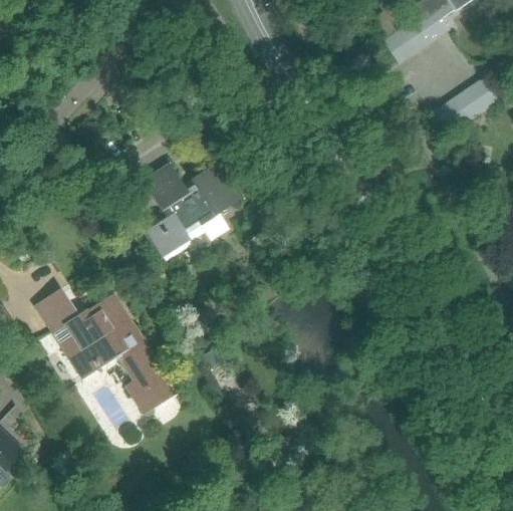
[(417,0),(415,1),(422,12),(440,35),(450,28),(442,16),(454,8),(455,10),(470,0),(417,0)]
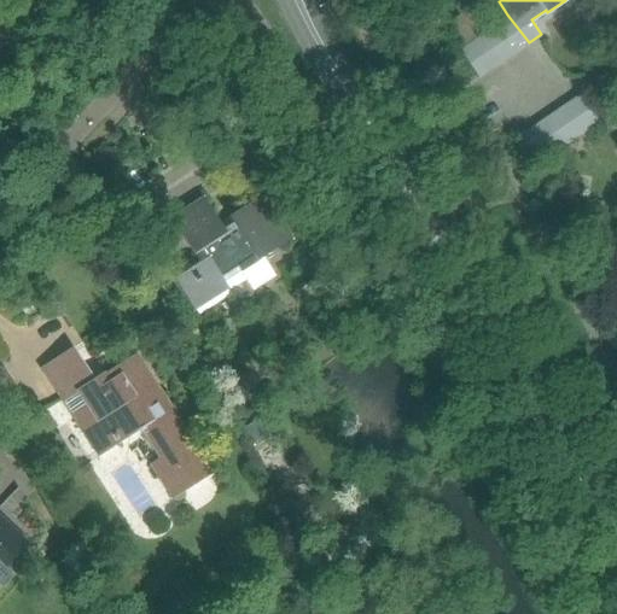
[(507,15),(498,22),(517,51),(529,42),(507,15)]
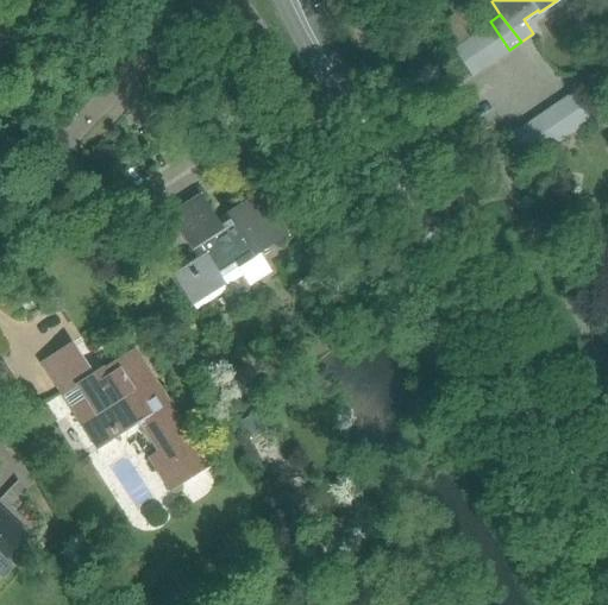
[(490,21),(477,30),(497,57),(509,50),(490,21)]
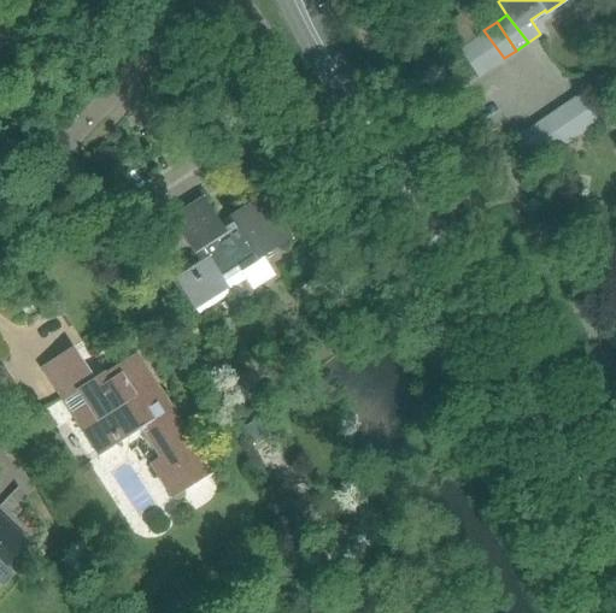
[(484,30),(473,37),(492,66),(504,58),(484,30)]
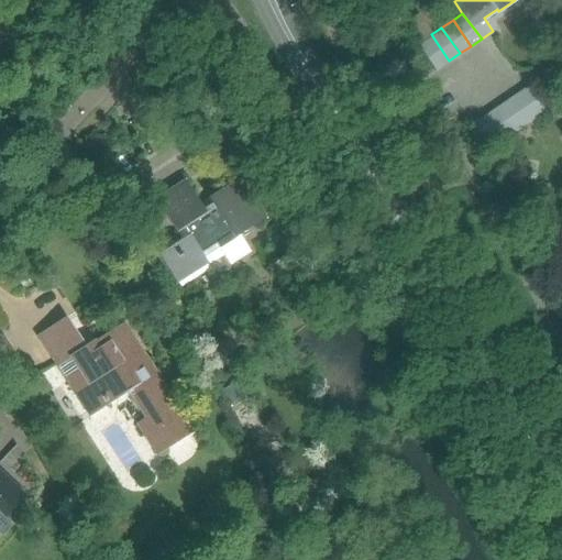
[(449,61),(431,34),(419,43),(437,68),(449,61)]
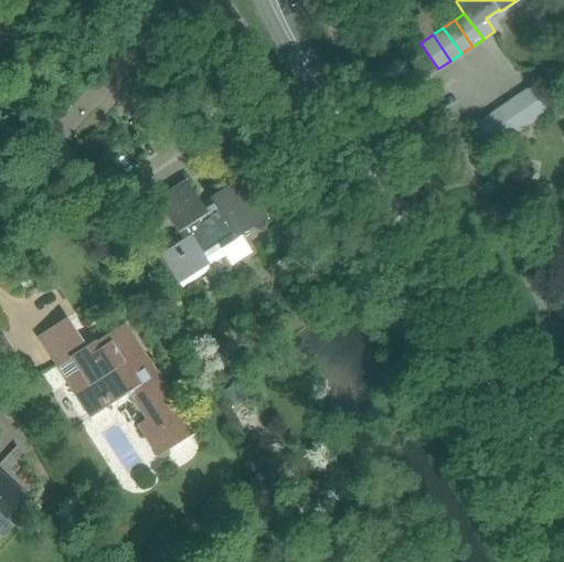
[(532,85),(520,93),(538,118),(549,110),(532,85)]
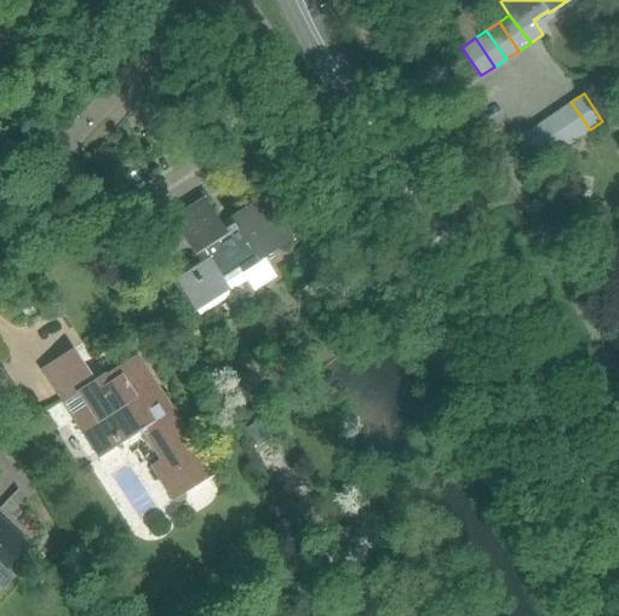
[(571,102),(559,110),(577,137),(590,130),(571,102)]
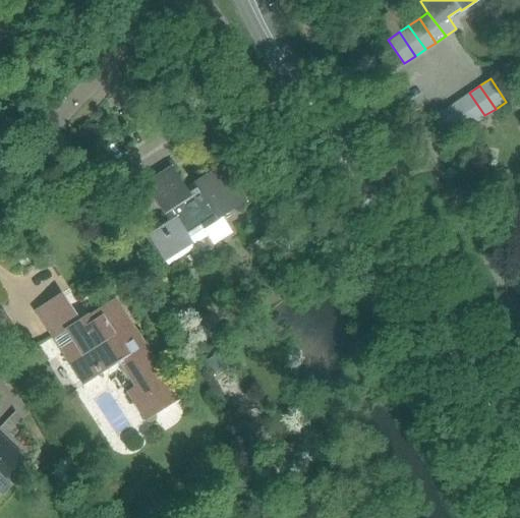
[(469,93),(459,100),(474,122),(484,115),(469,93)]
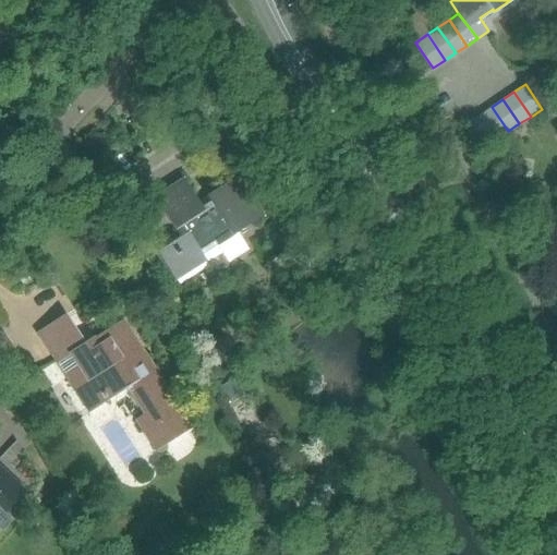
[(492,107),(481,113),(497,139),(508,131),(492,107)]
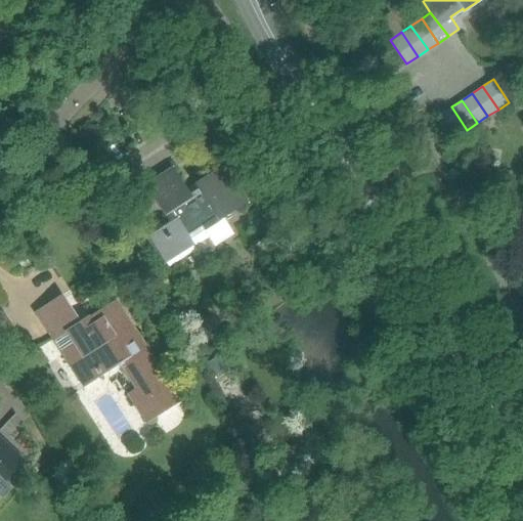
[(467,130),(451,106),(441,114),(456,137),(467,130)]
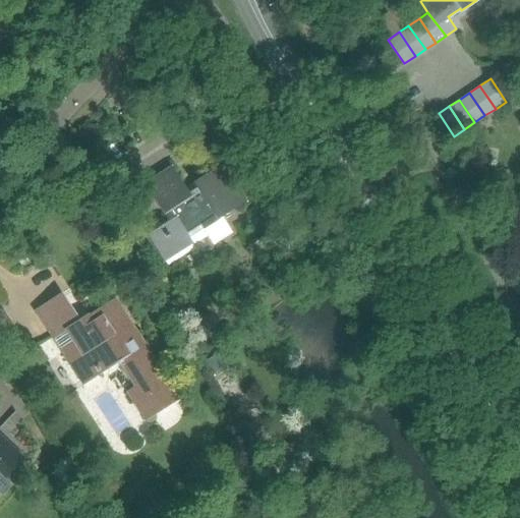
[(145,182),(168,219),(146,233),(164,261),(193,242),(190,236),(194,242),(208,234),(214,243),(232,231),(223,216),(247,199),(223,162),(186,186),(172,165),(145,182)]
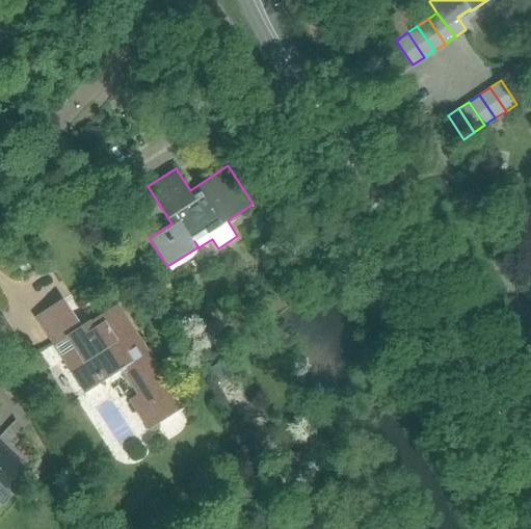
[(527,228),(521,232),(525,239),(530,246),(530,217),(524,222),(527,228)]
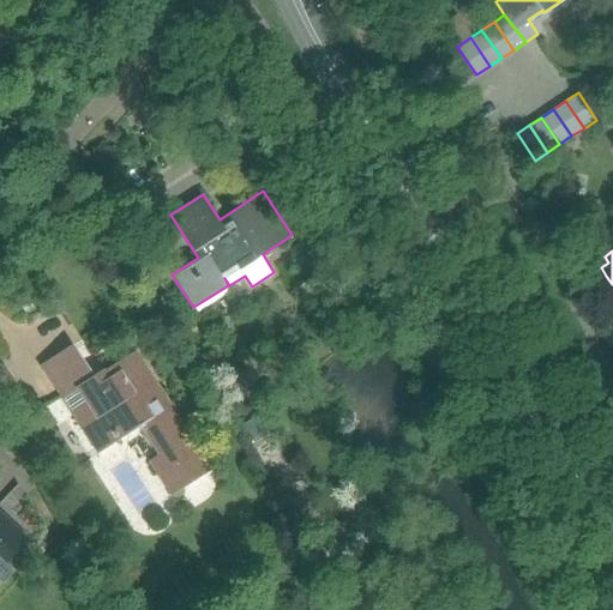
[(60,352),(41,364),(68,409),(96,452),(138,424),(157,453),(148,459),(170,494),(212,466),(136,349),(96,376),(74,343),(60,352)]
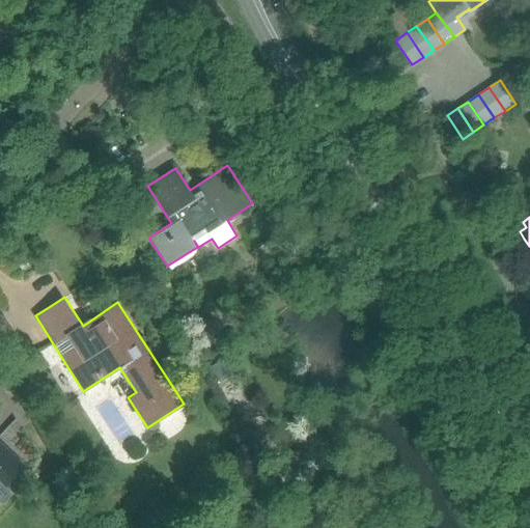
[(23,342),(4,313),(0,315),(0,349),(3,354),(23,342)]
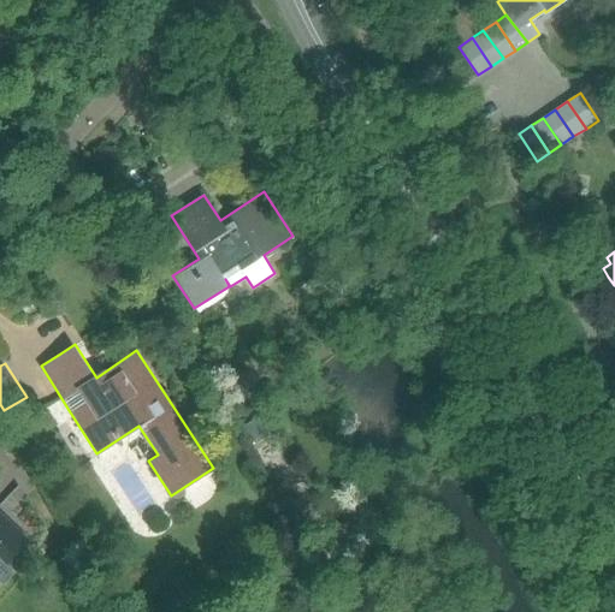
[(246,422),(256,440),(273,429),(264,413),(246,422)]
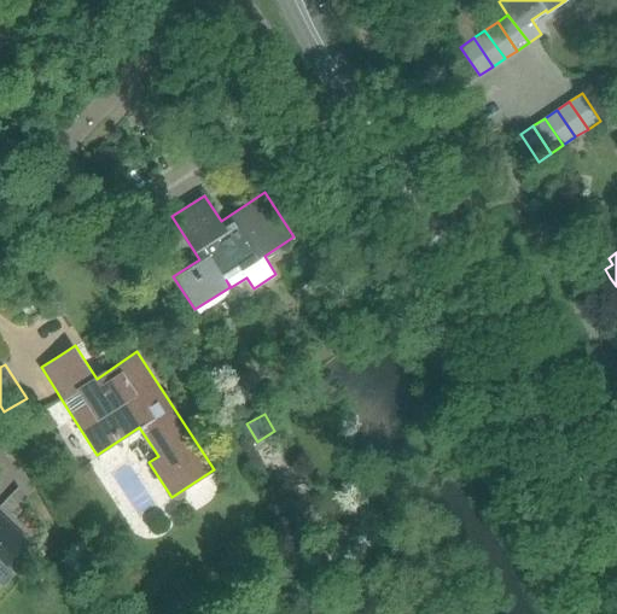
[(0,561),(5,566),(29,542),(0,514),(0,561)]
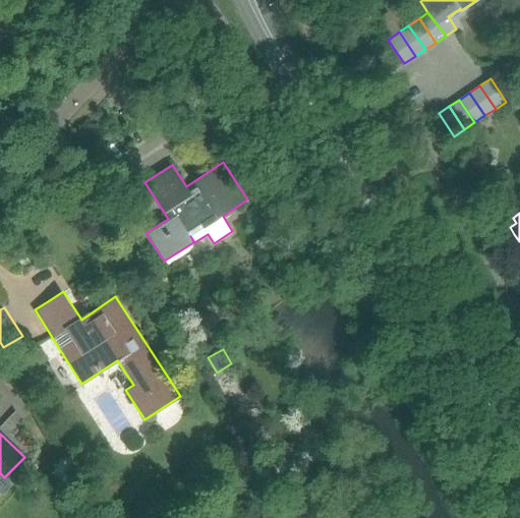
[(287,443),(278,449),(282,456),(292,451),(287,443)]
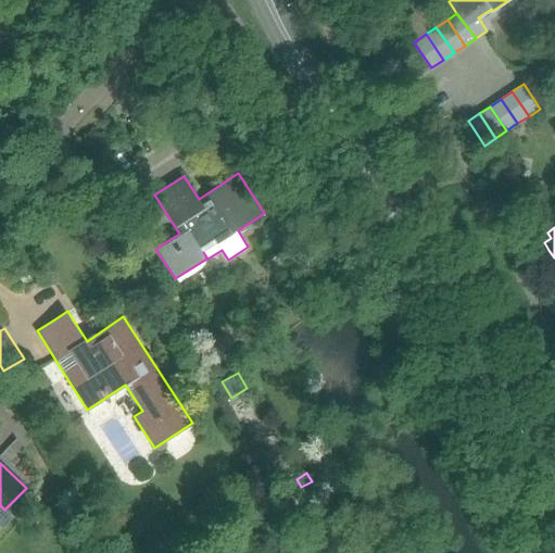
[(109,548),(111,552),(135,552),(125,537),(109,548)]
